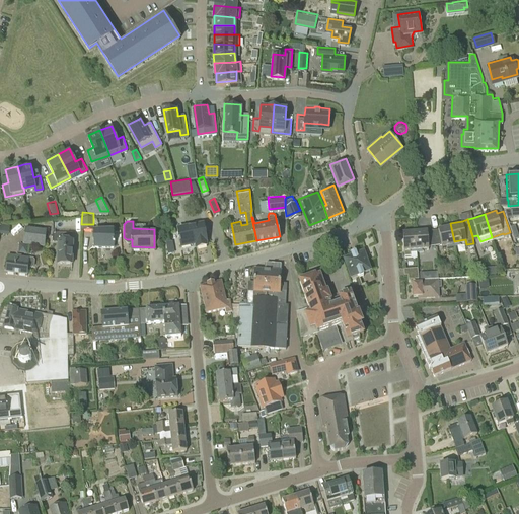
[(10,223),(1,222),(1,223),(0,229),(0,230),(8,232),(10,223)]
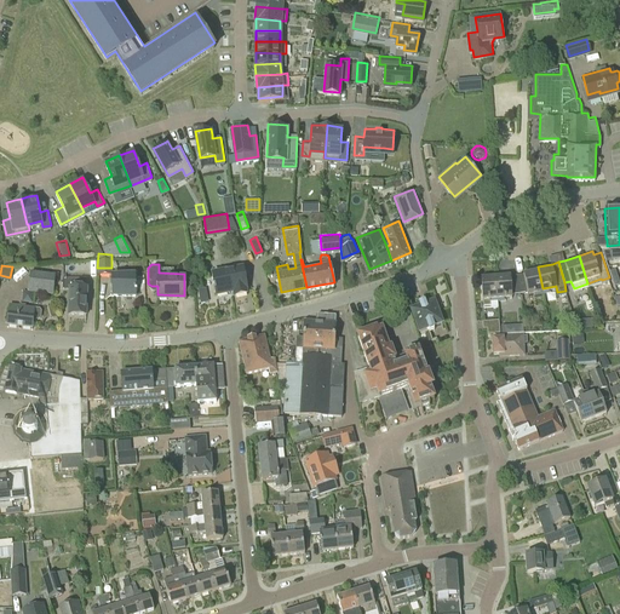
[(245,285),(247,285),(242,265),(212,270),(216,291),(234,287),(235,292),(246,290),(245,285)]
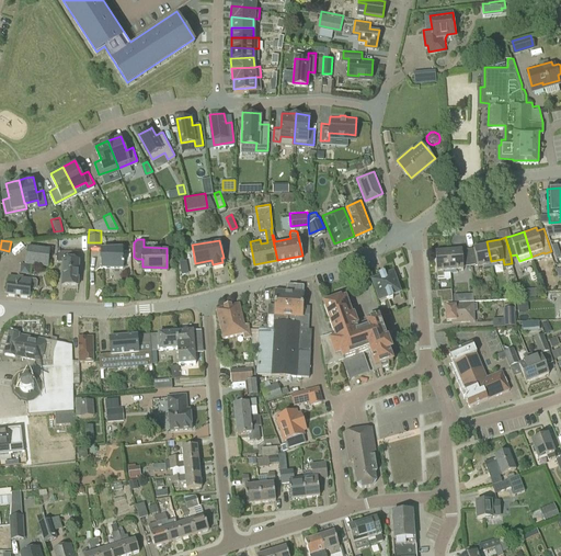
[(50,245),(27,241),(25,260),(48,263),(50,245)]
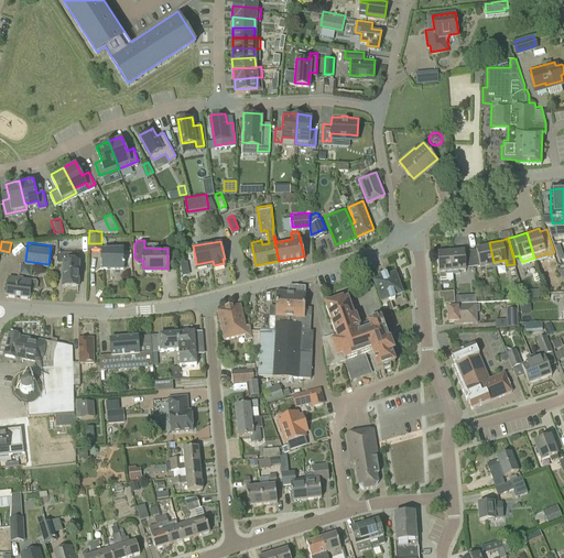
[(494,262),(489,242),(476,245),(469,247),(473,263),(479,262),(480,265),(494,262)]
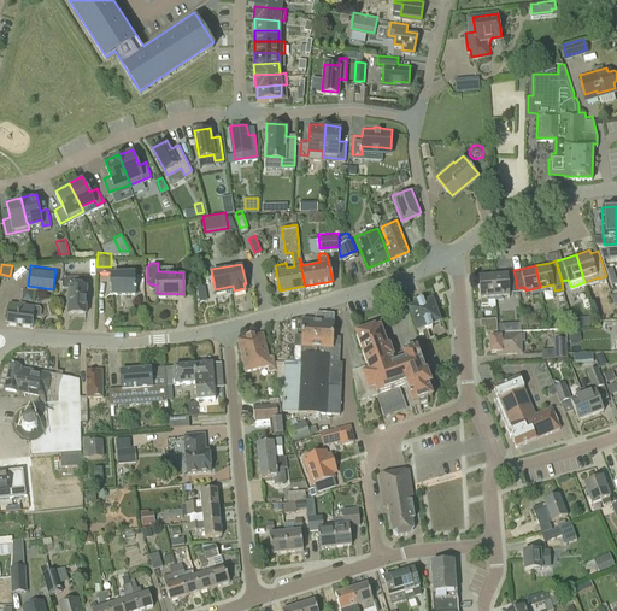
[(112,292),(135,291),(134,270),(111,270),(112,292)]
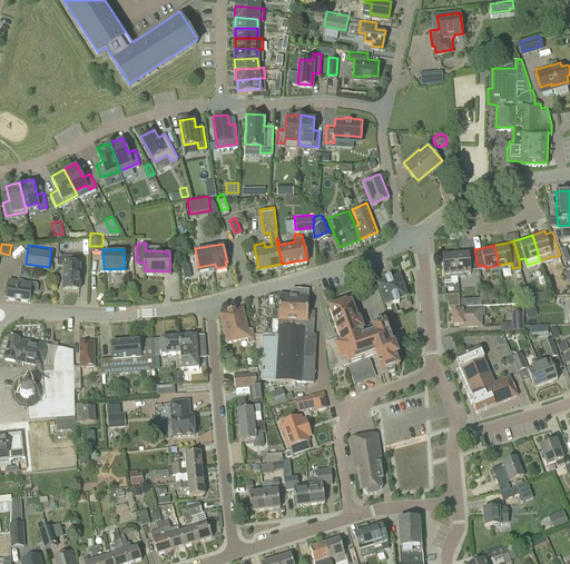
[(474,249),(469,249),(455,250),(457,271),(457,273),(464,273),(464,270),(471,270),(470,267),(478,266),(474,249)]
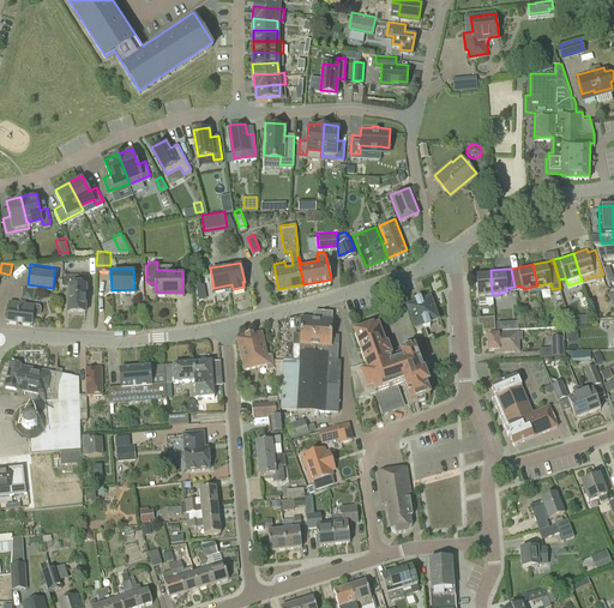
[(492,293),(491,270),(476,271),(477,299),(485,299),(485,293),(492,293)]
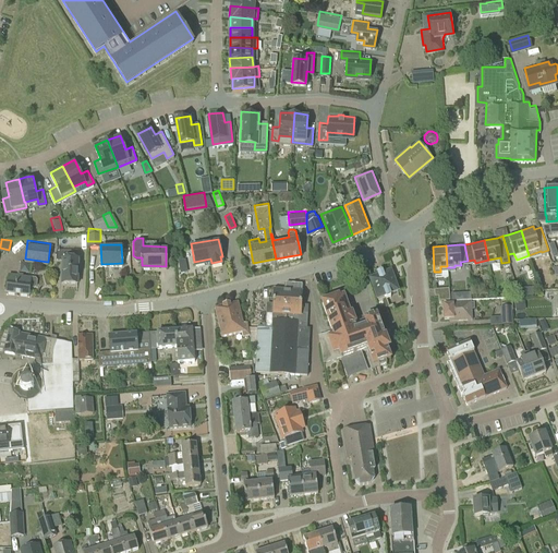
[(184,254),(178,255),(180,267),(187,266),(184,254)]
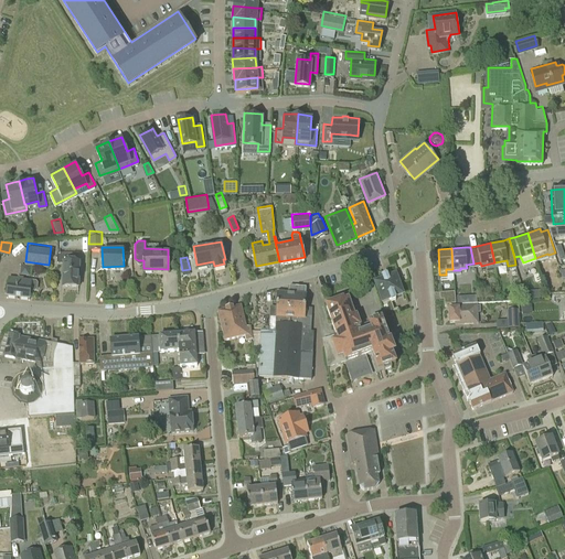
[(63,283),(78,283),(78,259),(63,259),(63,283)]
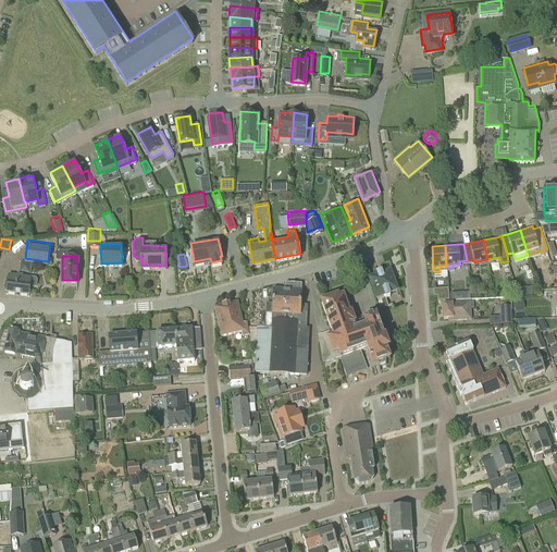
[(390,267),(369,273),(376,294),(397,287),(390,267)]
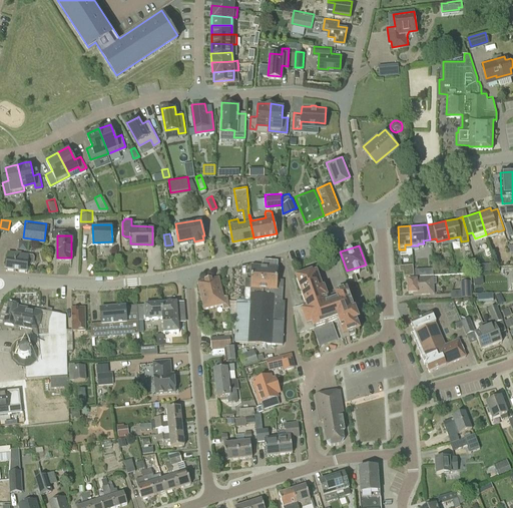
[(26,269),(27,261),(31,261),(33,260),(34,254),(32,251),(28,250),(28,251),(8,249),(6,267),(26,269)]
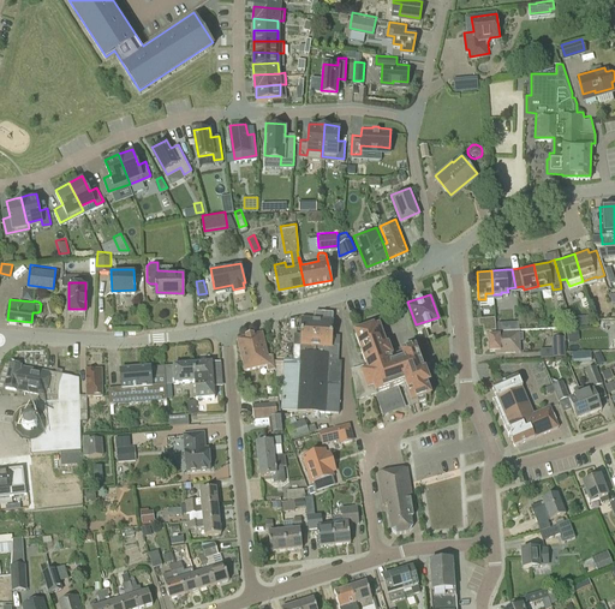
[(315,308),(315,317),(302,316),(302,330),(294,329),(292,352),(288,352),(288,354),(284,353),(280,406),(339,410),(341,358),(338,358),(339,341),(332,340),(333,318),(332,317),(332,309),(315,308)]
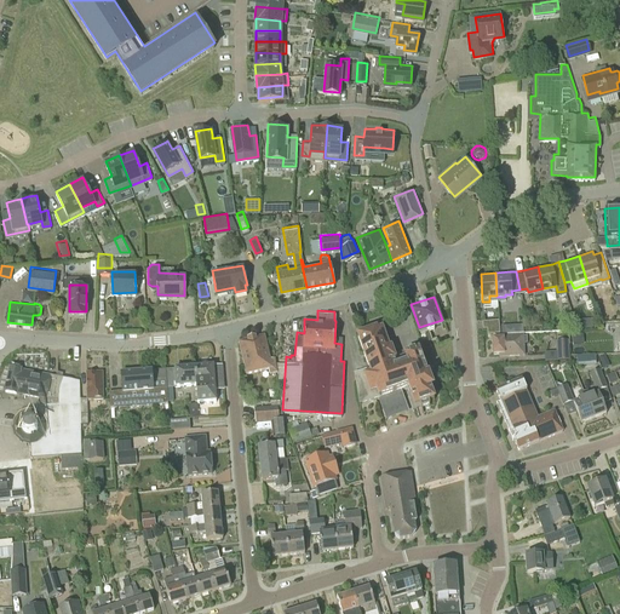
[(487,331),(500,330),(499,317),(482,317),(482,326),(487,325),(487,331)]
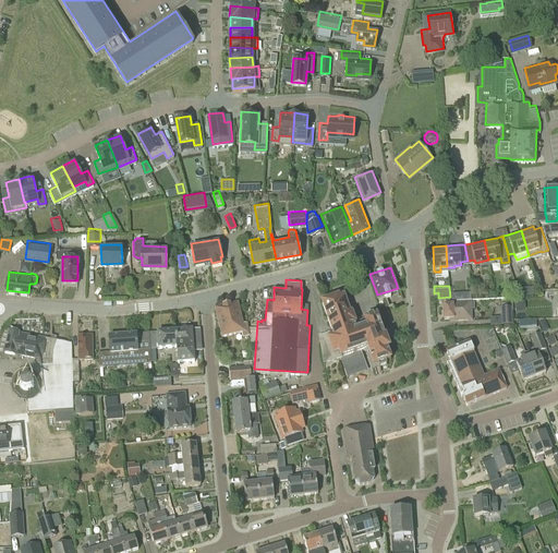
[(364,359),(359,345),(366,343),(368,349),(366,350),(371,364),(378,361),(379,364),(387,361),(386,359),(390,357),(387,347),(389,347),(385,335),(384,335),(376,312),(364,316),(366,321),(355,325),(353,320),(355,320),(352,309),(350,310),(343,291),(337,293),(320,299),(332,333),(319,337),(324,360),(341,355),(348,373),(354,370),(366,362),(364,359)]
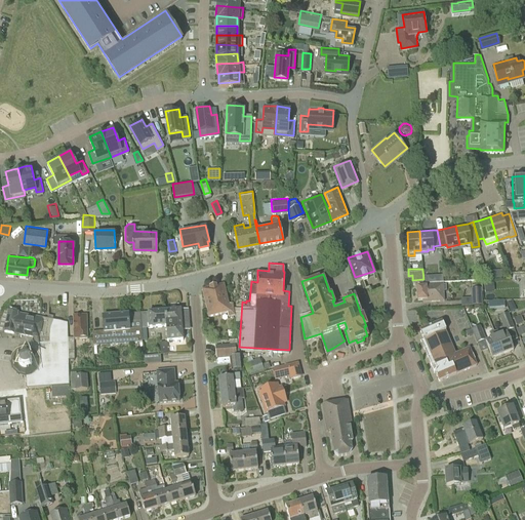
[(494,279),(484,279),(485,288),(494,287),(494,279)]
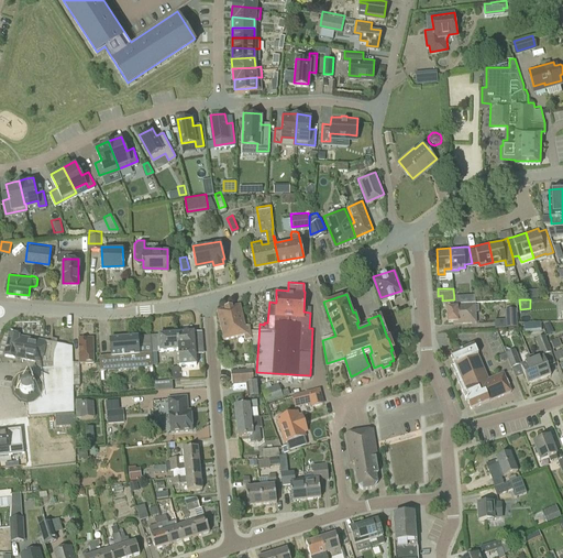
[(471,308),(475,308),(475,301),(456,302),(456,304),(448,305),(448,318),(462,318),(462,320),(472,319),(471,308)]
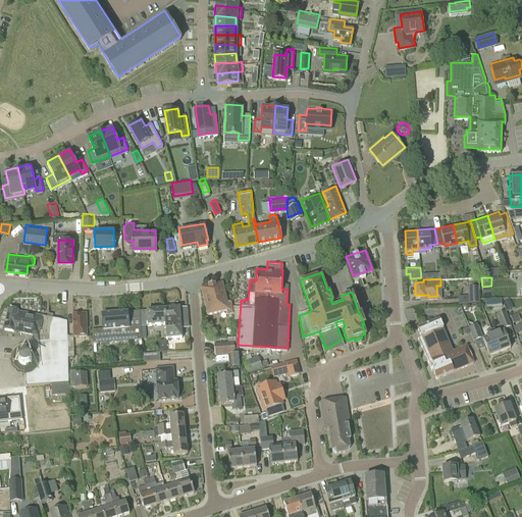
[(207,312),(225,308),(226,312),(233,310),(231,298),(227,299),(222,279),(201,285),(207,312)]
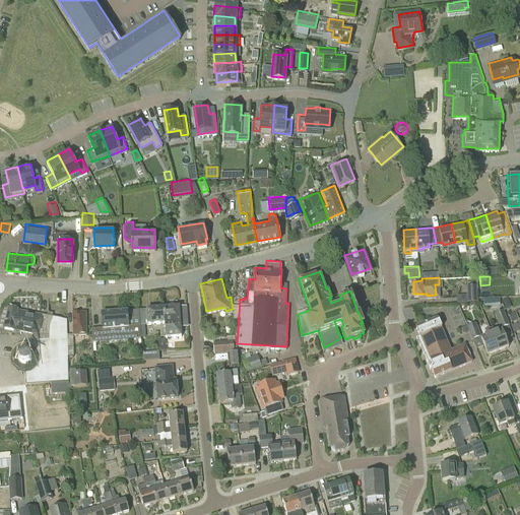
[(466,281),(466,299),(477,299),(476,281),(466,281)]
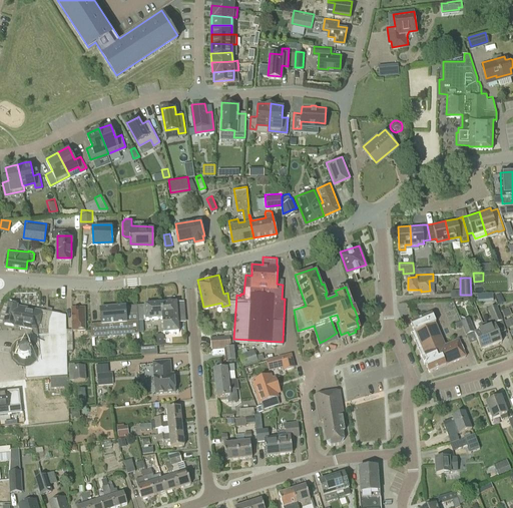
[(12,320),(30,323),(29,328),(28,334),(32,336),(37,341),(39,348),(37,356),(31,361),(23,363),(24,368),(24,373),(48,372),(49,374),(66,373),(65,348),(67,348),(66,327),(65,327),(64,311),(44,309),(45,306),(40,305),(16,300),(16,299),(7,298),(3,319),(11,321),(12,320)]
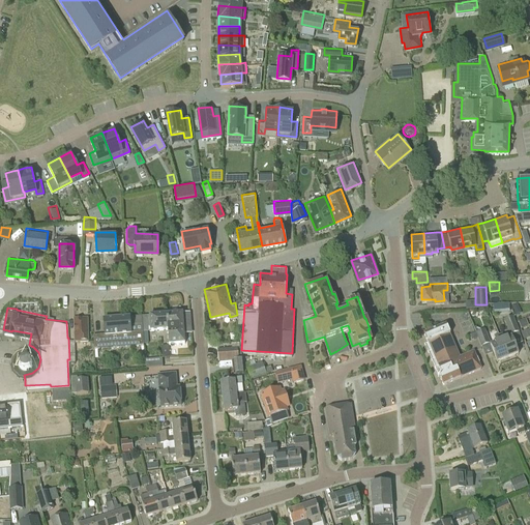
[(189,309),(182,310),(182,309),(167,311),(168,326),(169,342),(184,340),(184,330),(192,330),(189,309)]
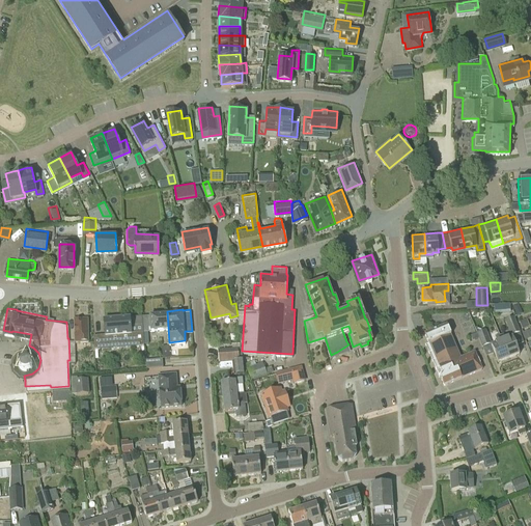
[(143,312),(144,329),(168,327),(167,311),(143,312)]
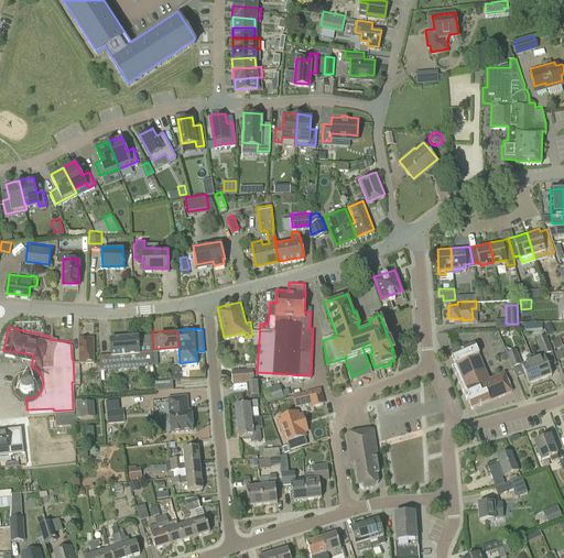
[(153,349),(152,331),(110,335),(111,352),(99,352),(100,367),(153,363),(152,349),(153,349)]
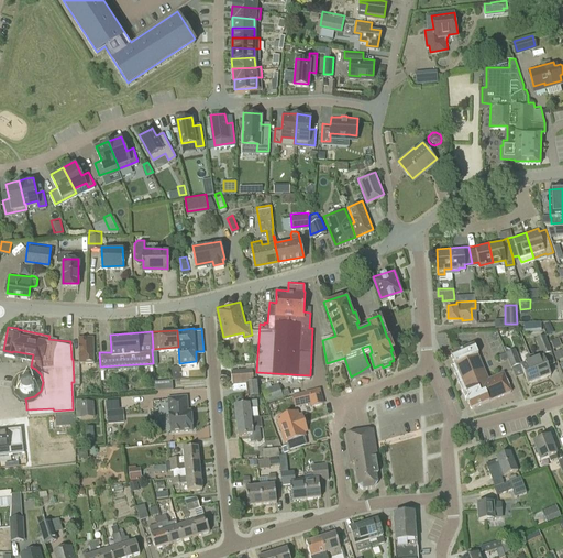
[(542,352),(551,349),(544,332),(536,336),(542,352)]
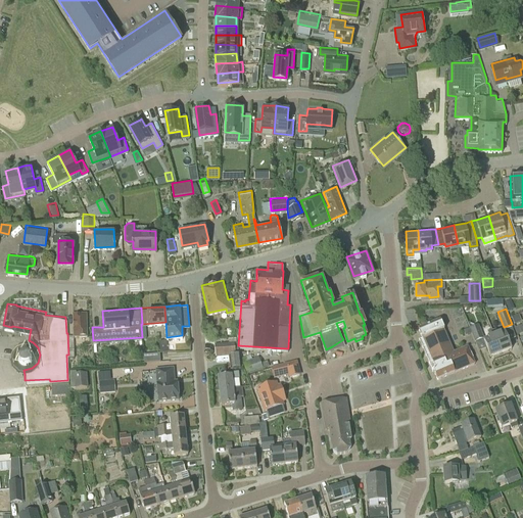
[(87,333),(86,311),(73,311),(74,334),(87,333)]
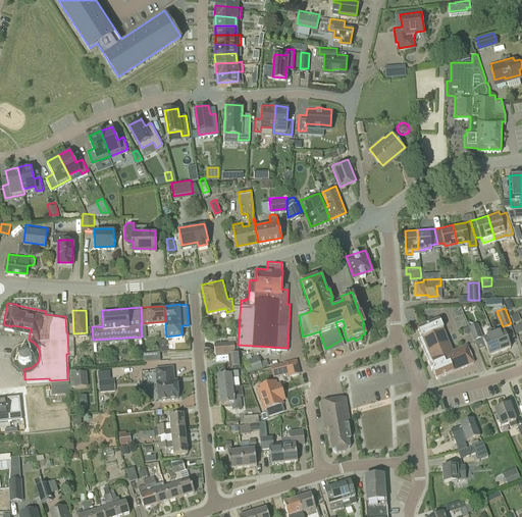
[(436,375),(473,360),(466,343),(453,348),(439,316),(417,325),(431,357),(434,365),(432,366),(436,375)]
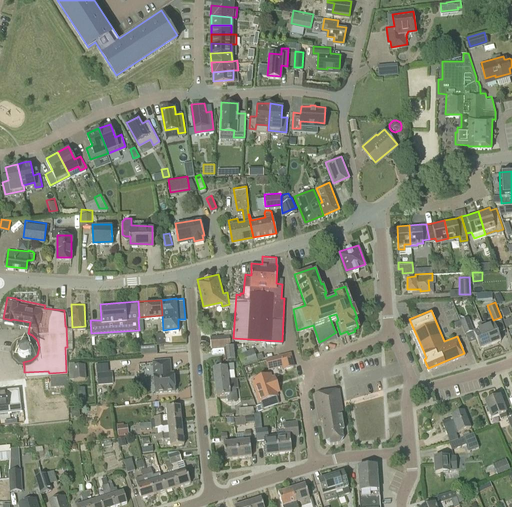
[(511,313),(503,317),(506,324),(511,321),(511,313)]
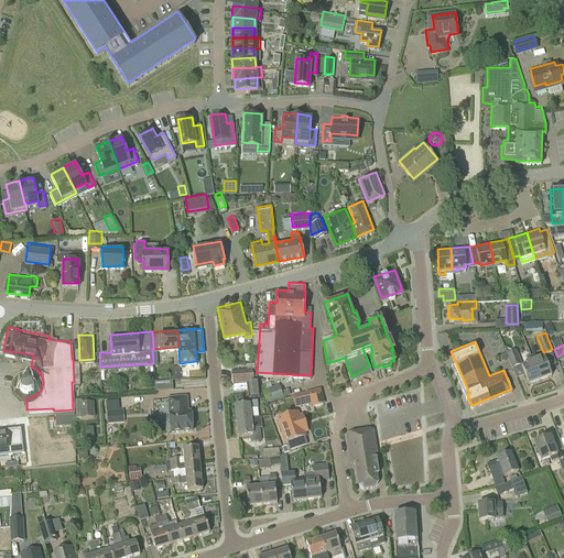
[(506,349),(511,364),(521,360),(516,346),(506,349)]
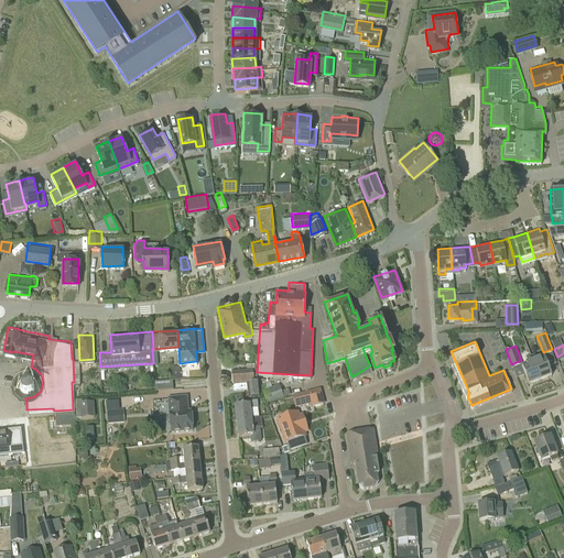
[(535,351),(534,350),(530,352),(540,376),(551,372),(544,353),(538,357),(535,351)]
